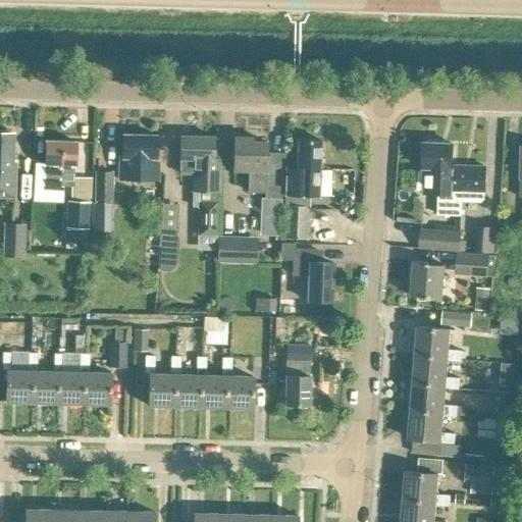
[(0,197),(14,198),(15,162),(10,161),(11,134),(0,133),(0,197)]
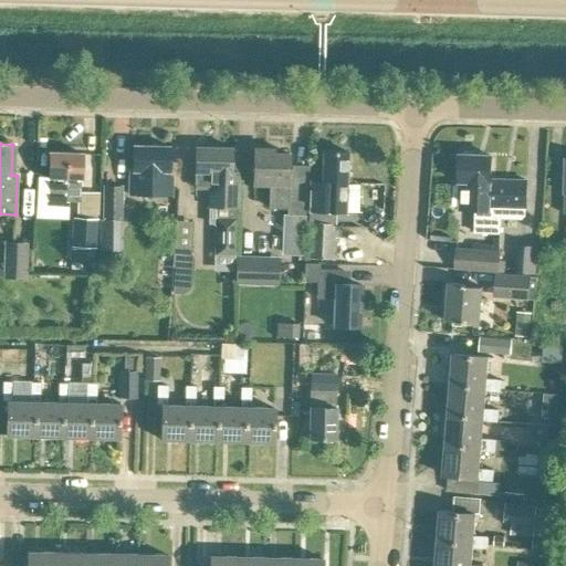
[(168,147),(133,146),(132,170),(128,170),(128,195),(170,196),(171,177),(168,177),(168,147)]
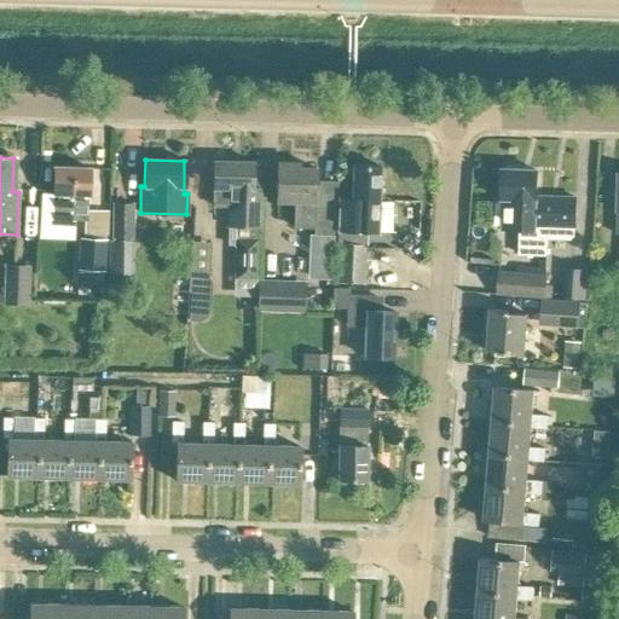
[(260,189),(252,189),(253,163),(213,162),(213,190),(213,207),(226,207),(226,227),(235,227),(233,281),(255,281),(256,247),(259,247),(260,189)]
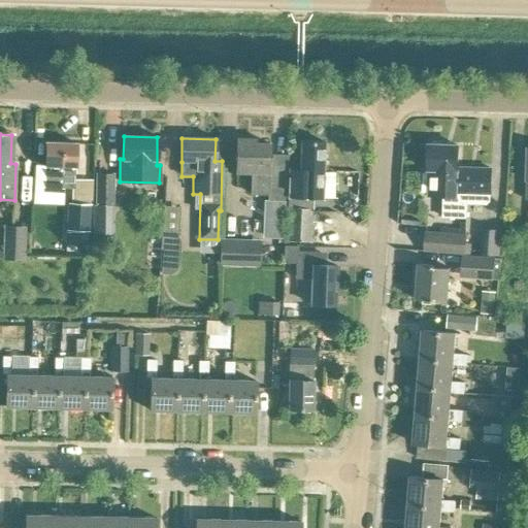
[(268,157),(269,144),(254,144),(254,140),(236,139),(235,172),(252,173),(251,195),(286,196),(287,158),(268,157)]
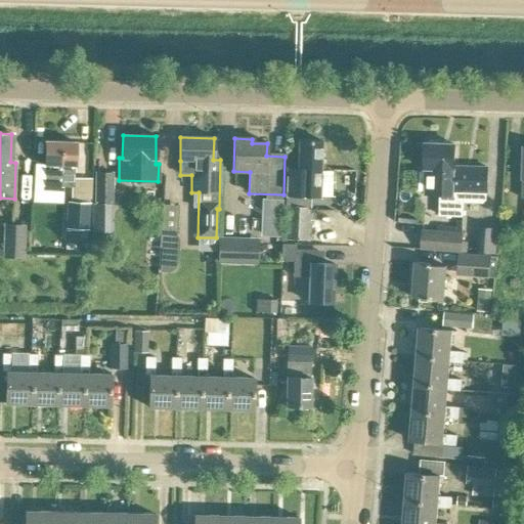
[(321,141),(299,140),(298,170),(287,170),(285,241),(308,242),(309,198),(318,198),(319,172),(320,172),(321,141)]
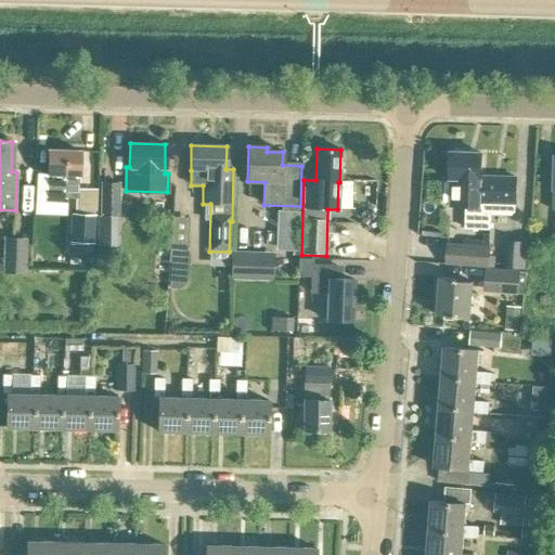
[(48,175),(47,197),(75,198),(75,215),(71,215),(71,244),(87,244),(95,244),(95,217),(97,191),(78,191),(79,176),(80,176),(80,152),(48,151),(47,175),(48,175)]
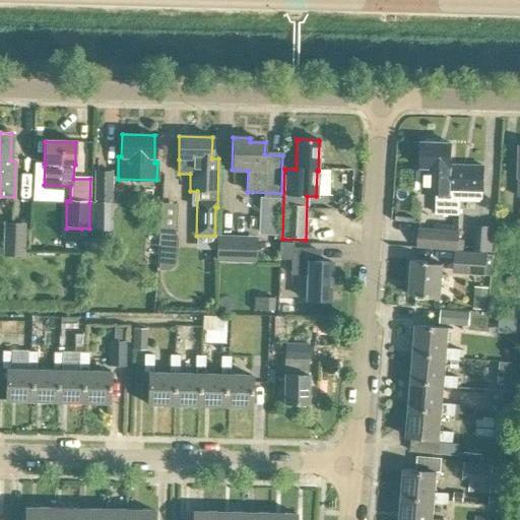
[(460,201),(459,201),(460,166),(451,166),(451,144),(421,143),(421,170),(415,170),(415,190),(420,190),(420,194),(436,194),(436,215),(460,215),(460,201)]
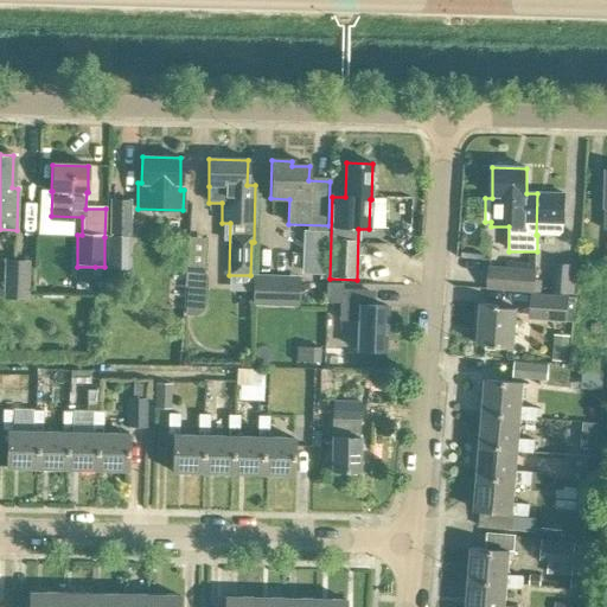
[(537,193),(536,235),(537,235),(560,236),(563,231),(564,223),(564,195),(537,193)]
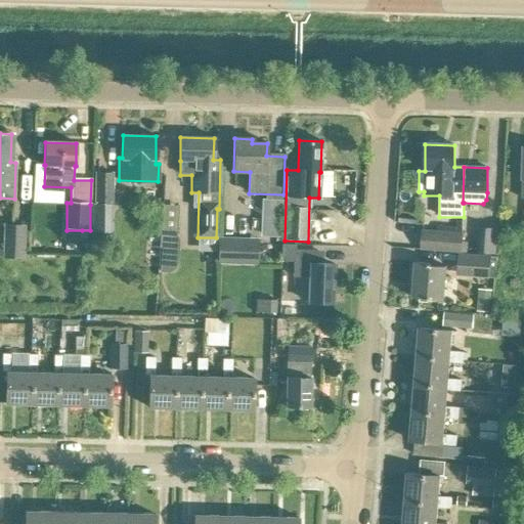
[(112,173),(95,173),(95,202),(112,202),(112,173)]
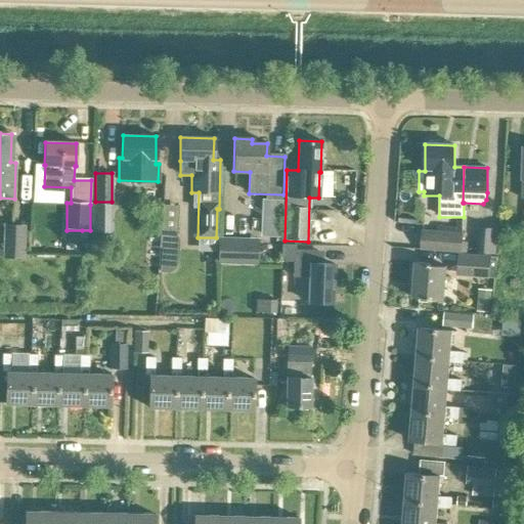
[(2,258),(24,259),(26,226),(3,225),(2,258)]
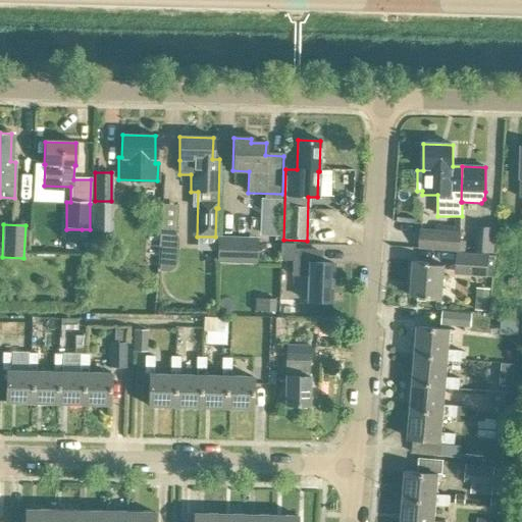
[(474,252),(493,254),(496,227),(476,226),(474,252)]
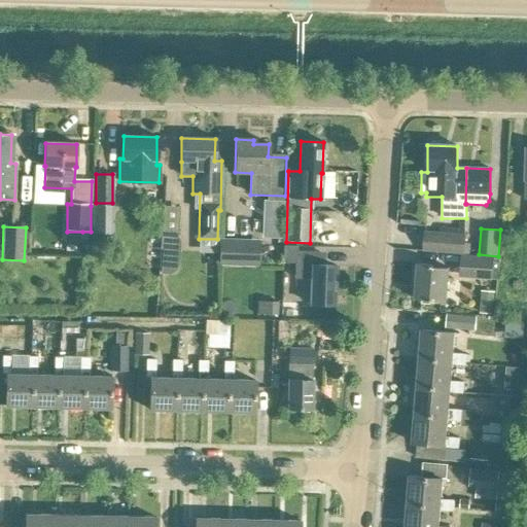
[(463,253),(465,234),(461,234),(436,232),(425,231),(423,250),(463,253)]
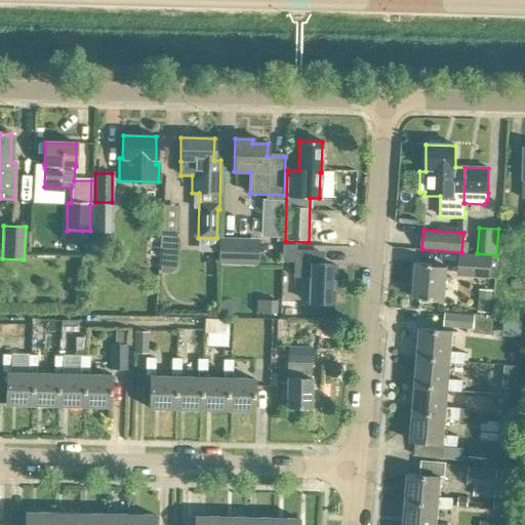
[(178,237),(177,237),(176,236),(160,235),(159,247),(161,247),(160,273),(167,274),(169,273),(171,273),(173,272),(175,269),(175,268),(177,266),(179,240),(179,239),(178,237)]
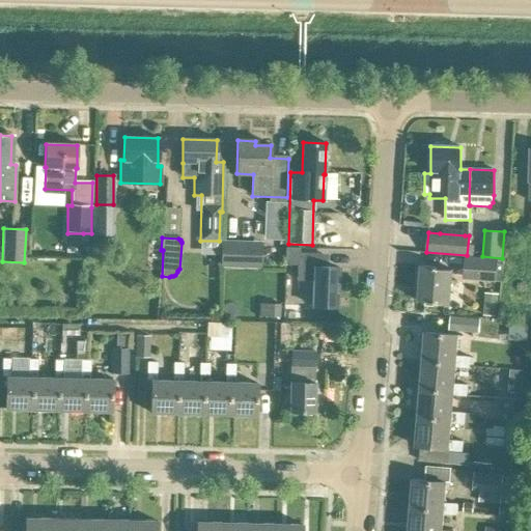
[(221,242),(220,269),(261,270),(262,243),(221,242)]
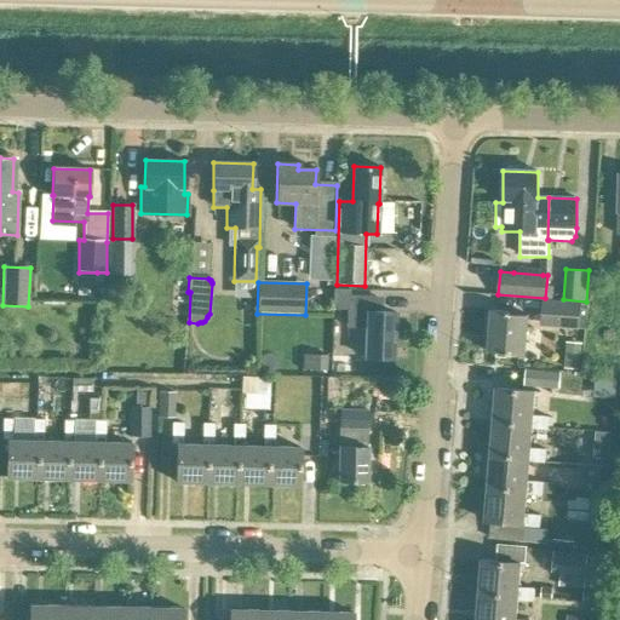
[(333,288),(332,308),(346,309),(345,327),(365,328),(363,356),(394,359),(396,313),(377,311),(378,297),(349,296),(350,290),(333,288)]
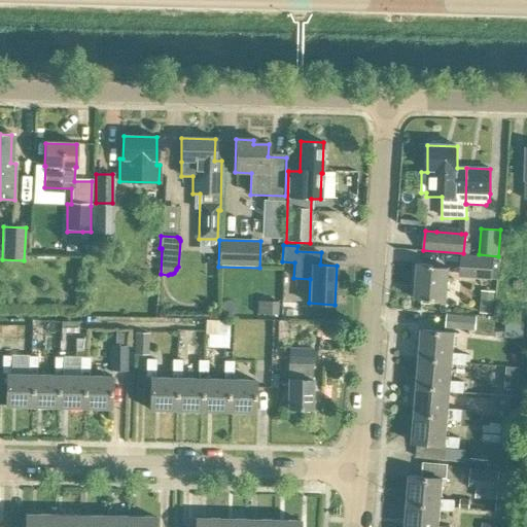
[(459,278),(498,280),(499,258),(494,258),(494,257),(460,255),(459,278)]
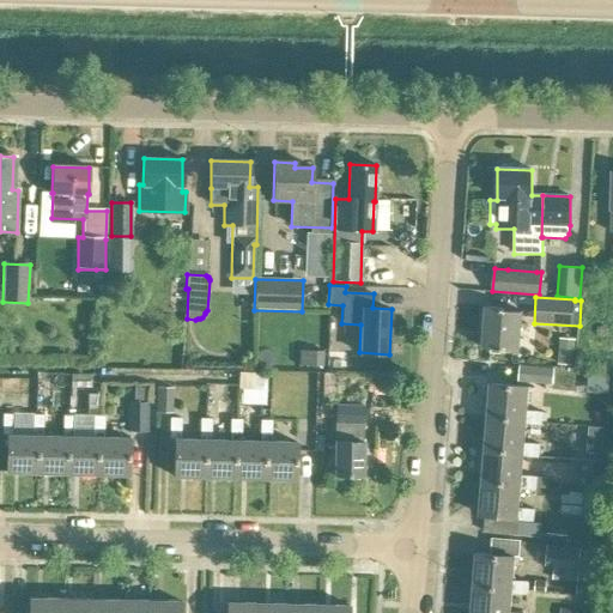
[(505,310),(505,308),(487,307),(484,347),(502,349),(502,351),(519,352),(523,311),(505,310)]
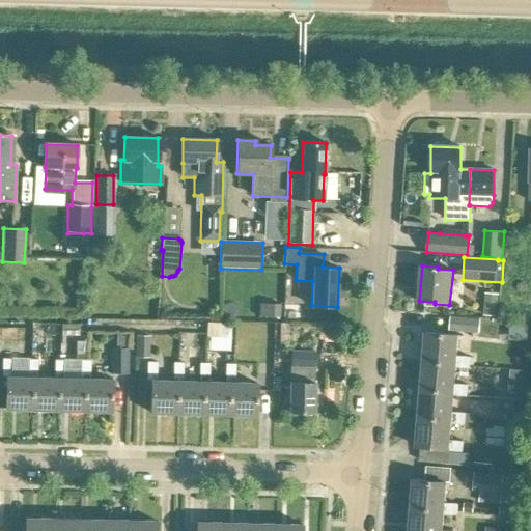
[(280,317),(280,304),(259,303),(258,316),(280,317)]
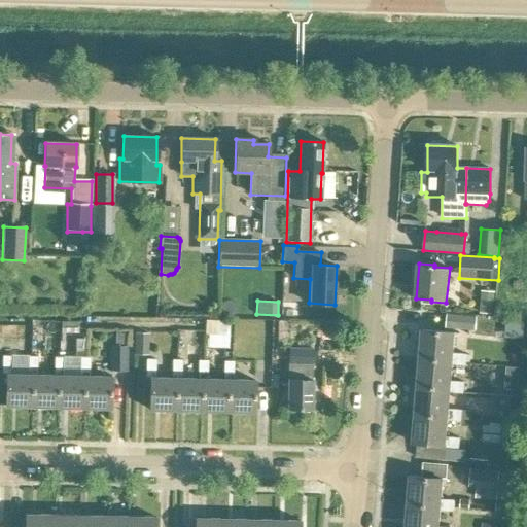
[(476,330),(477,317),(447,314),(446,328),(476,330)]
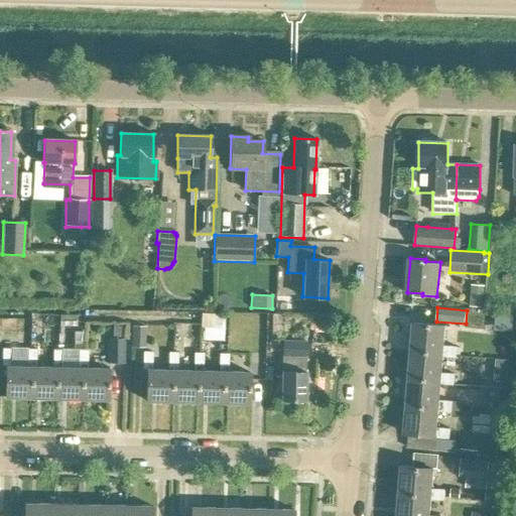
[(59,326),(77,326),(77,314),(59,314),(59,326)]
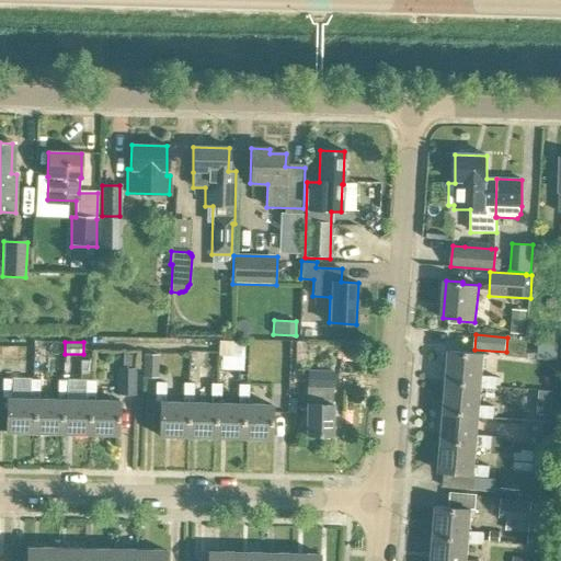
[(203,351),(202,362),(215,363),(216,352),(203,351)]
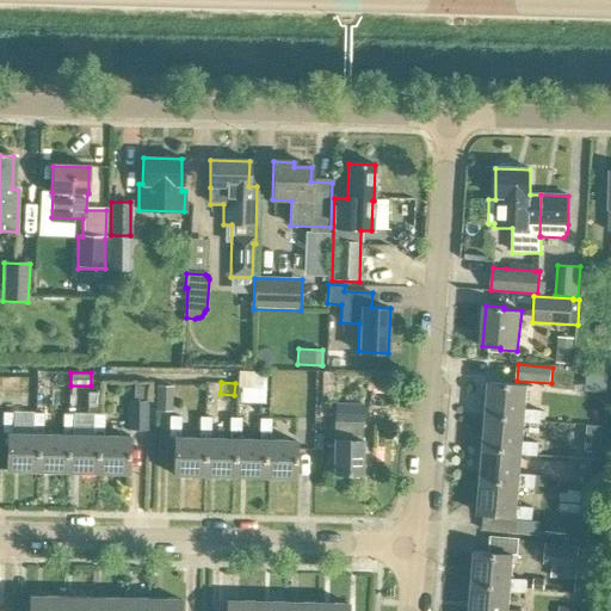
[(489,383),(486,417),(524,419),(524,423),(541,424),(541,411),(525,409),(528,386),(489,383)]
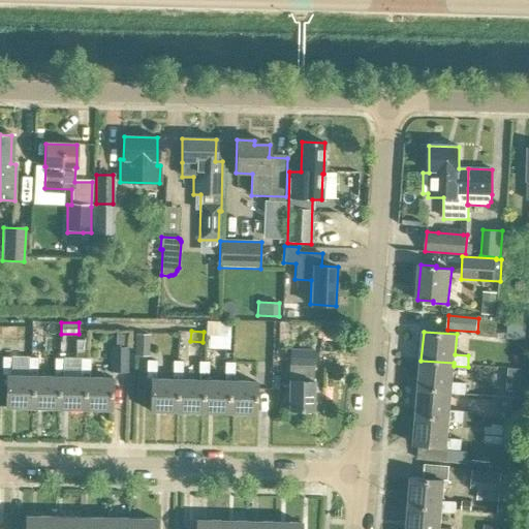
[(134,356),(149,358),(149,335),(135,335),(134,356)]
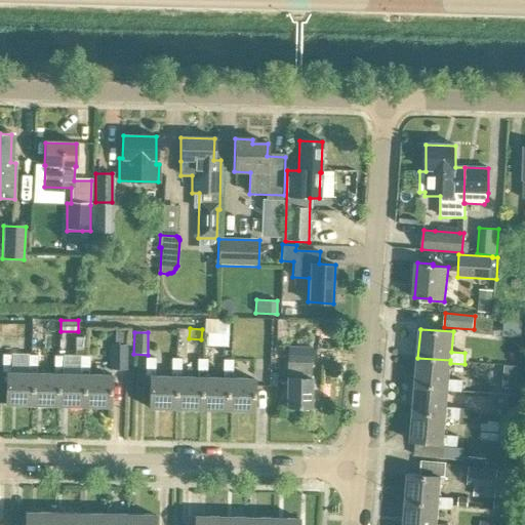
[(109,370),(126,370),(127,346),(110,346),(109,370)]
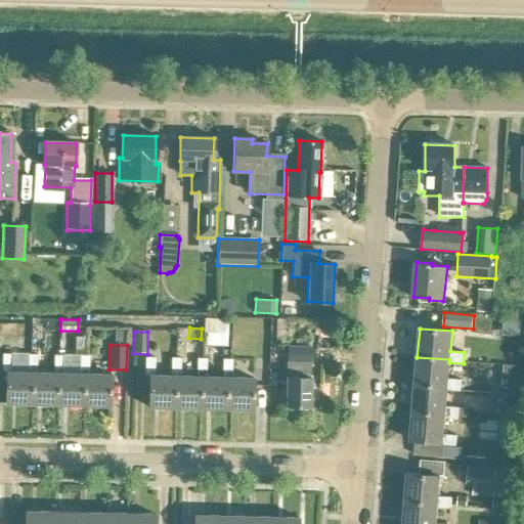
[(311,347),(287,346),(287,378),(286,378),(286,406),(310,407),(310,378),(301,378),(301,361),(311,361),(311,347)]
